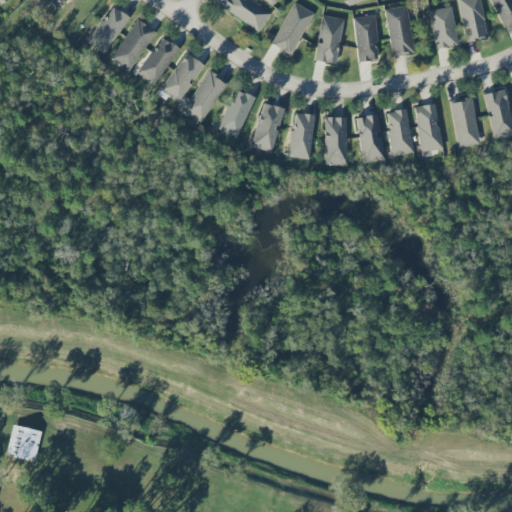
[(270,11),(248,0),(225,0),(220,10),(259,31),(270,11)]
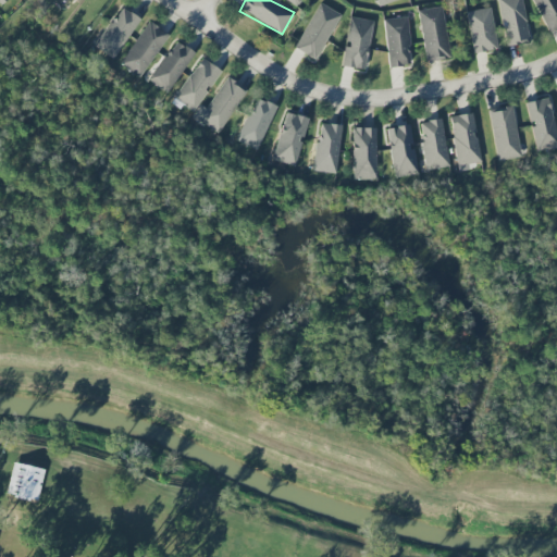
[(528,41),(521,0),(498,0),(505,45),(528,41)]
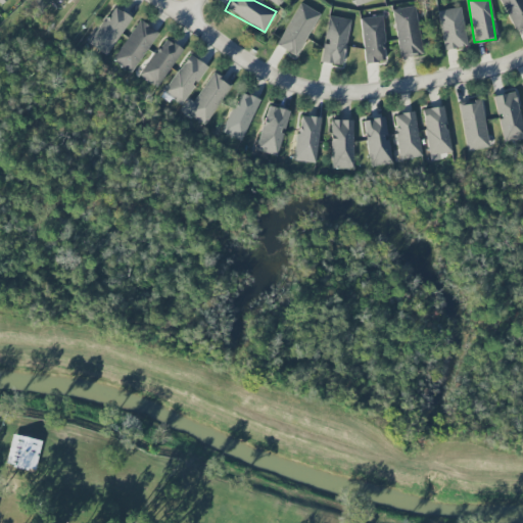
[(522,0),(500,0),(512,30),(522,25),(522,0)]
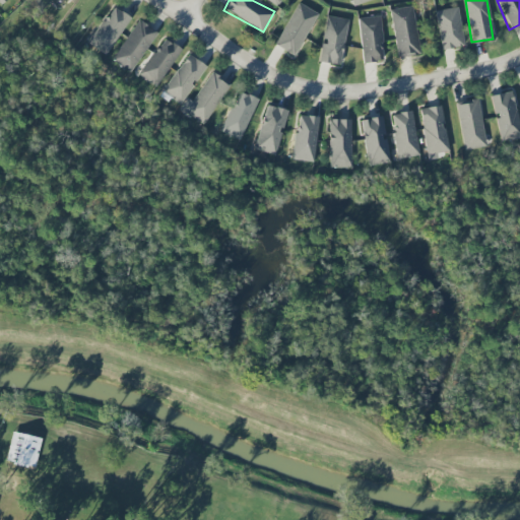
[(318,13),(299,2),(274,45),(294,56),(318,13)]
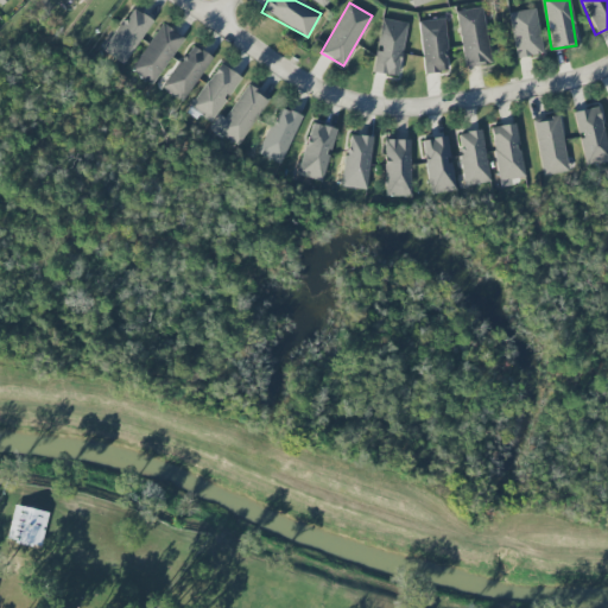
[(122,64),(153,21),(131,6),(100,49),(122,64)]
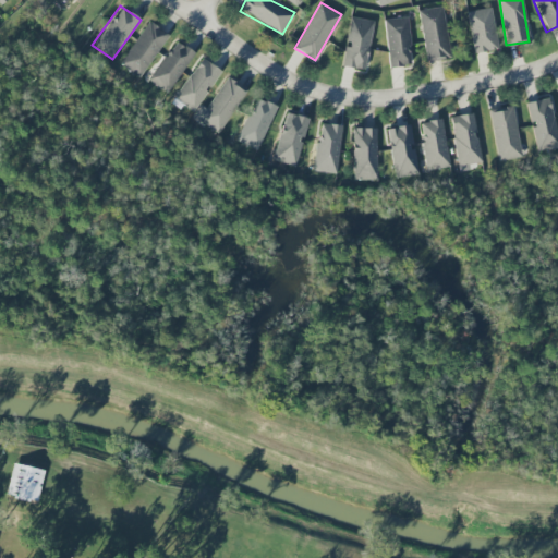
[(417,11),(426,61),(451,58),(443,7),(417,11)]
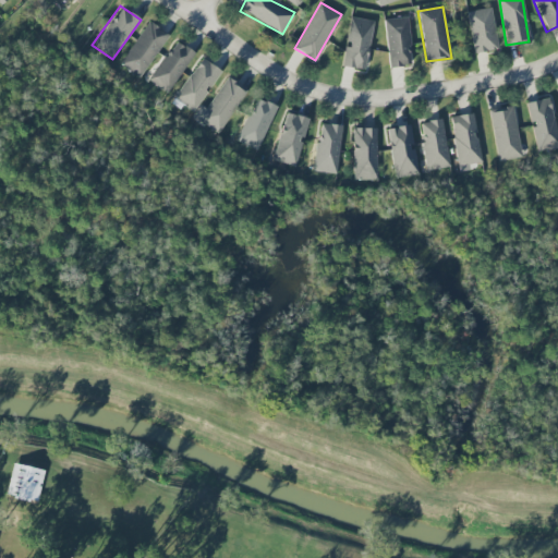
[(474,53),(498,49),(490,8),(465,12),(474,53)]
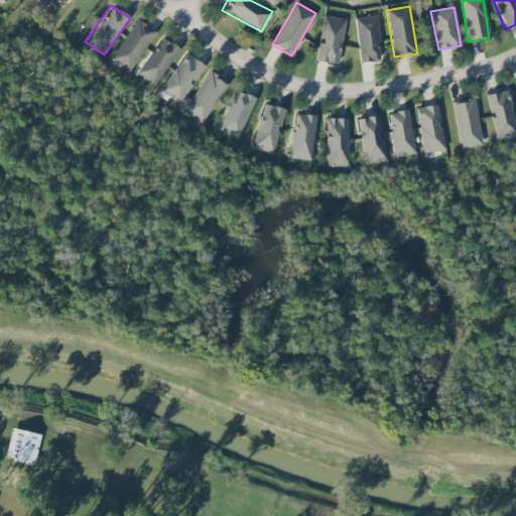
[(345,19),(323,16),(316,61),(338,65),(345,19)]
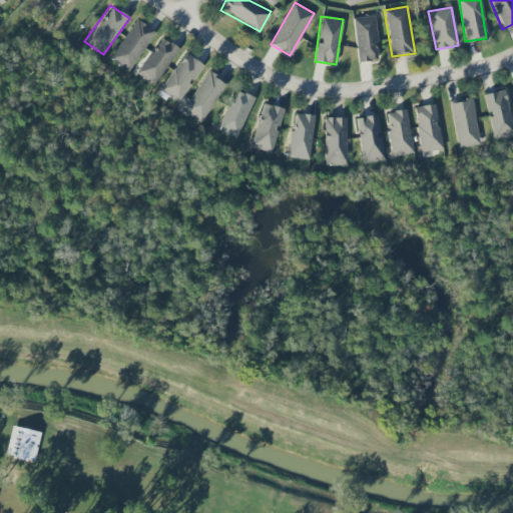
[(378,60),(376,16),(354,17),(356,61),(378,60)]
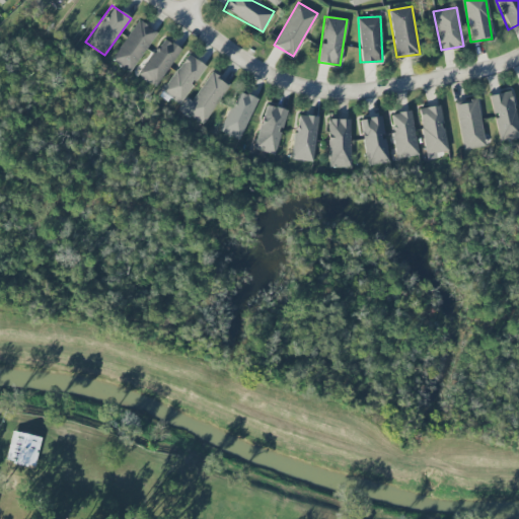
[(112,62),(132,73),(156,30),(136,19),(112,62)]
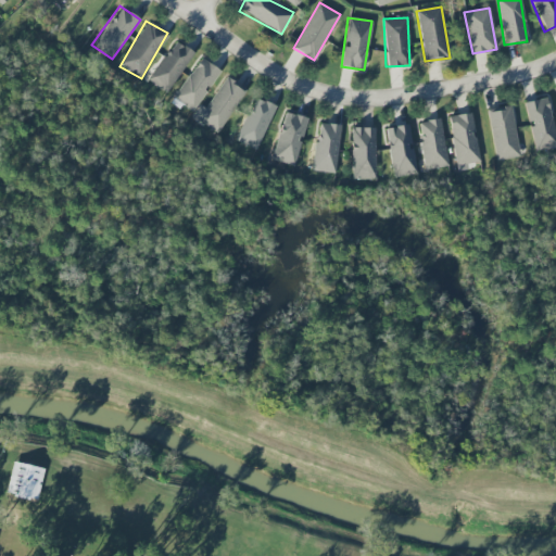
[(148,80),(169,93),(193,52),(173,40),(148,80)]
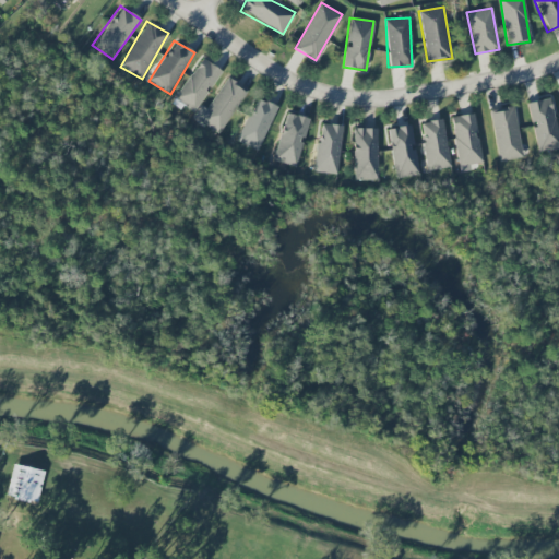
[(175,99),(193,113),(222,71),(202,58),(175,99)]
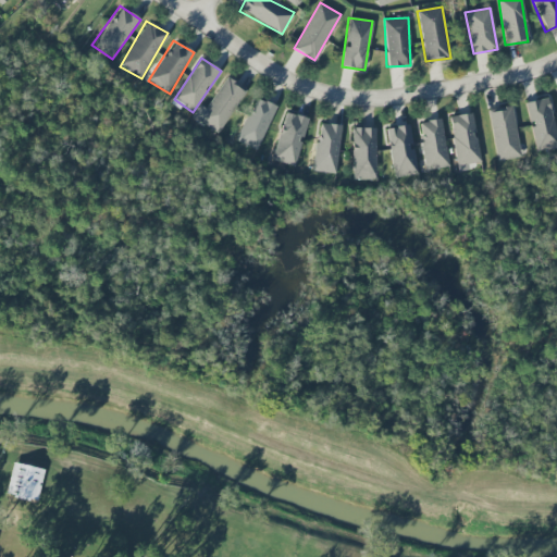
[(198,121),(219,134),(245,90),(224,77),(198,121)]
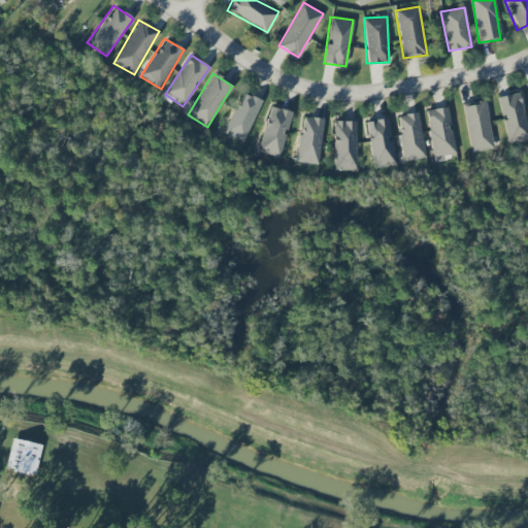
[(223,134),(242,143),(262,101),(242,92),(223,134)]
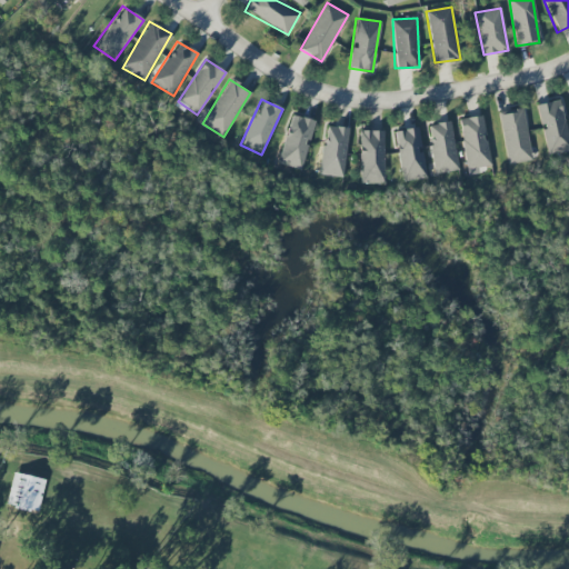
[(537,105),(547,155),(568,150),(568,141),(560,100),(537,105)]
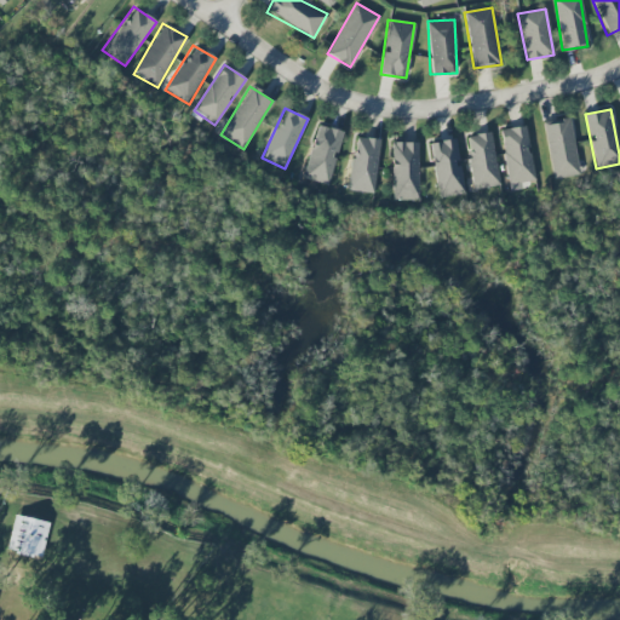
[(551,178),(578,176),(570,119),(545,121),(551,178)]
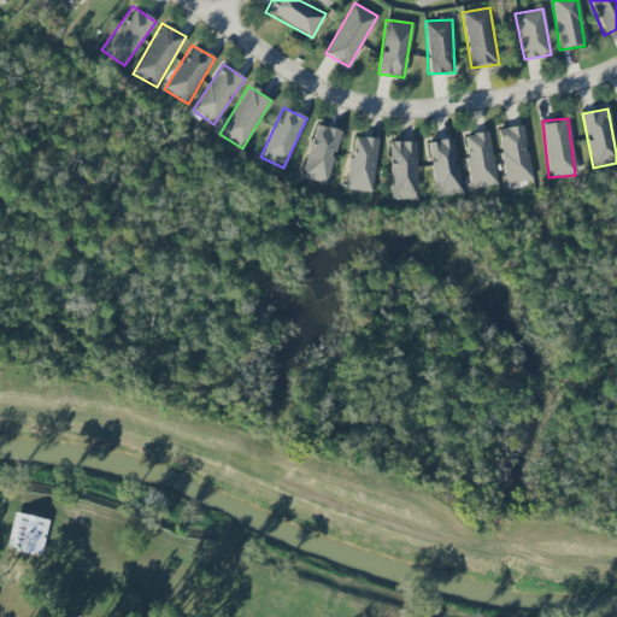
[(327,184),(341,131),(316,124),(301,178),(327,184)]
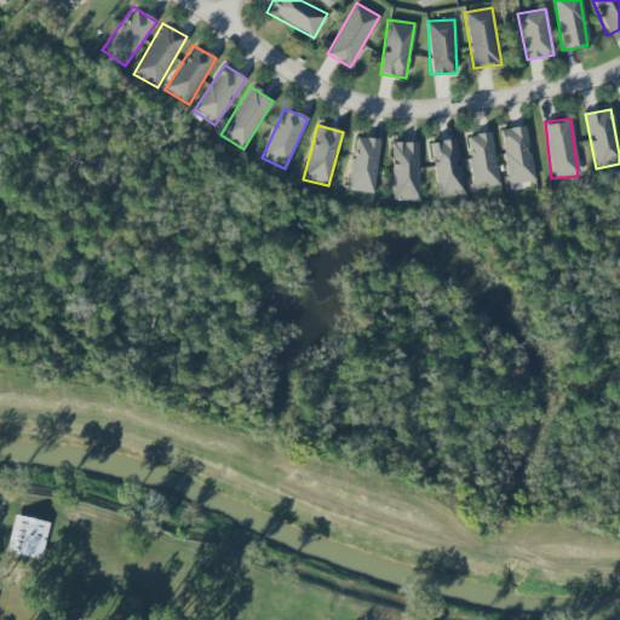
[(509,191),(523,189),(522,182),(534,179),(526,126),(499,130),(509,191)]
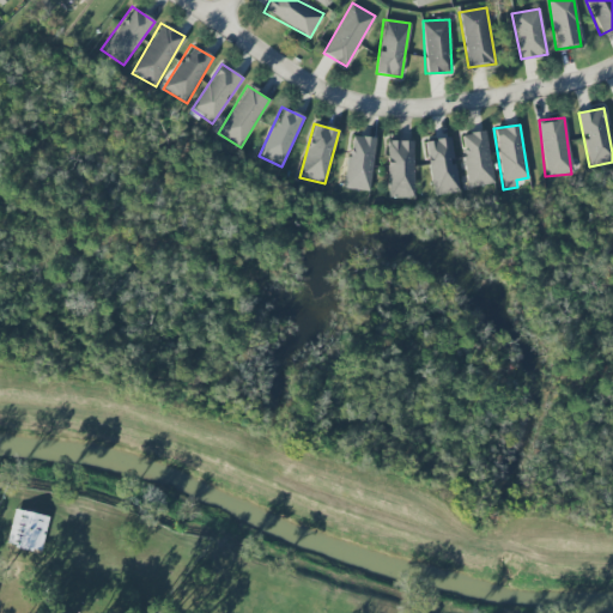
[(493,184),(485,131),(460,134),(468,188),(493,184)]
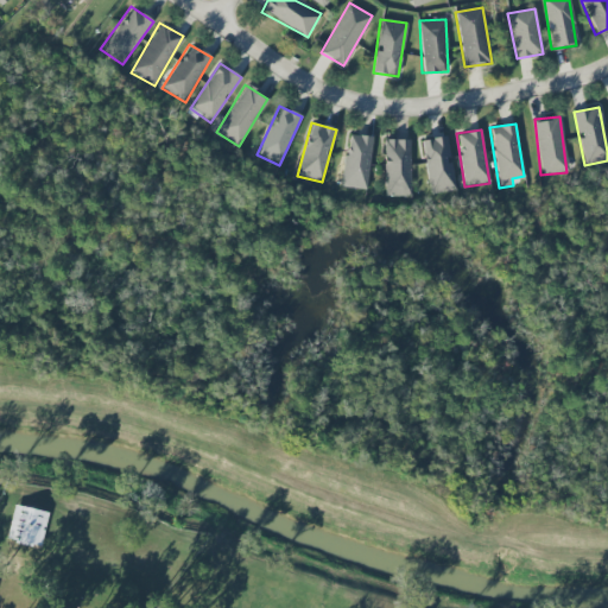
[(341,187),(366,190),(373,138),(348,134),(341,187)]
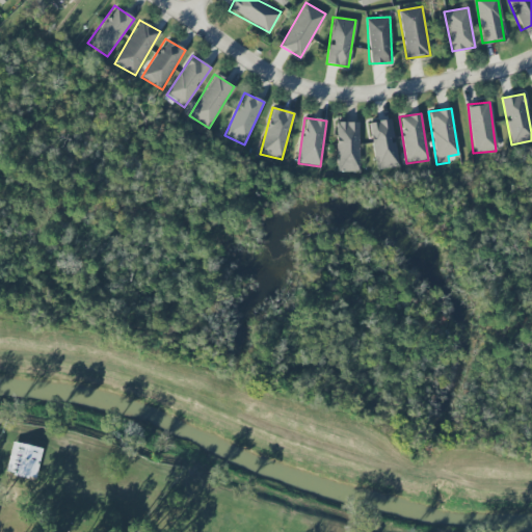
[(375,169),(398,167),(392,120),(370,122),(375,169)]
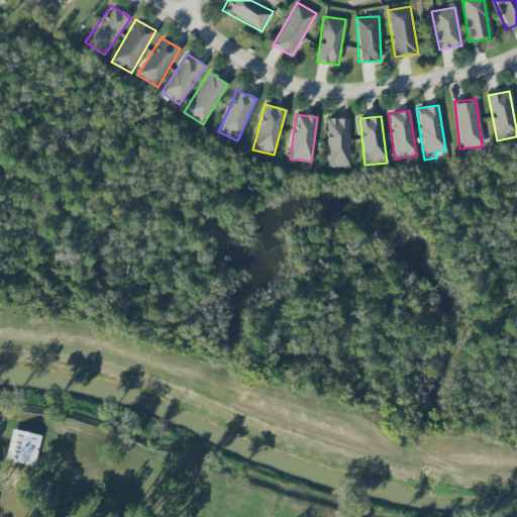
[(327,168),(349,167),(348,118),(326,119),(327,168)]
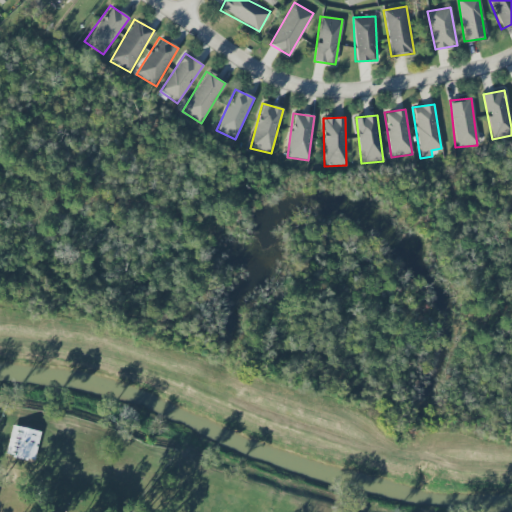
[(40,432),(12,425),(5,454),(34,461),(40,432)]
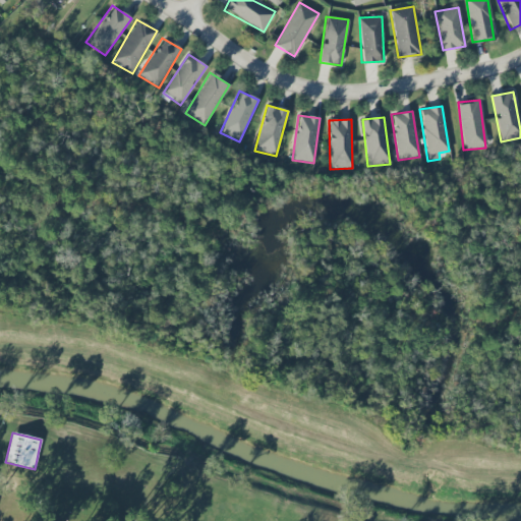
All buildings are outlined.
